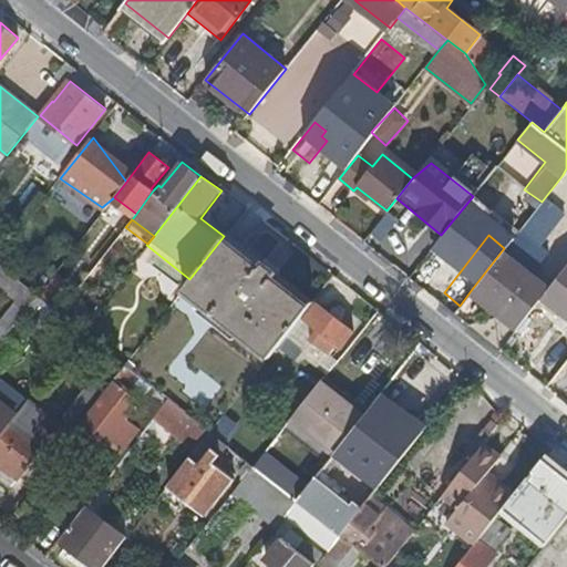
[(260,265),(224,236),(189,279),(183,288),(269,357),(310,303),(274,276),(277,271),(264,260),(260,265)]
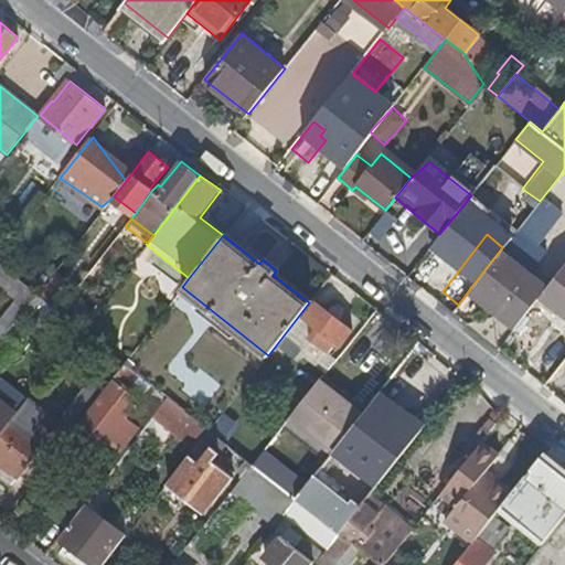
[(502,247),(470,288),(498,311),(494,315),(513,329),(539,297),(543,290),(526,276),(534,266),(507,243),(502,247)]
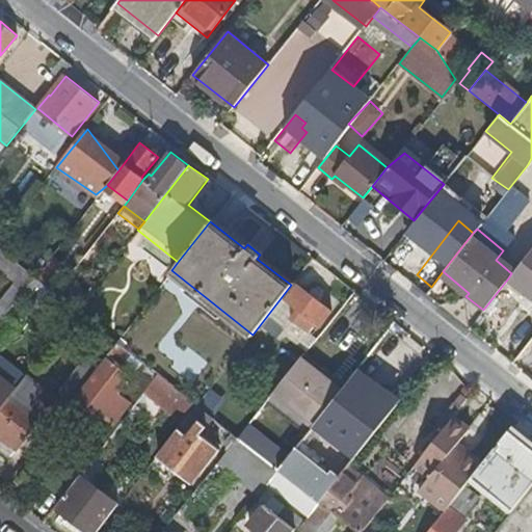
[(0,302),(0,322),(36,276),(0,246),(0,266),(18,281),(0,302)]
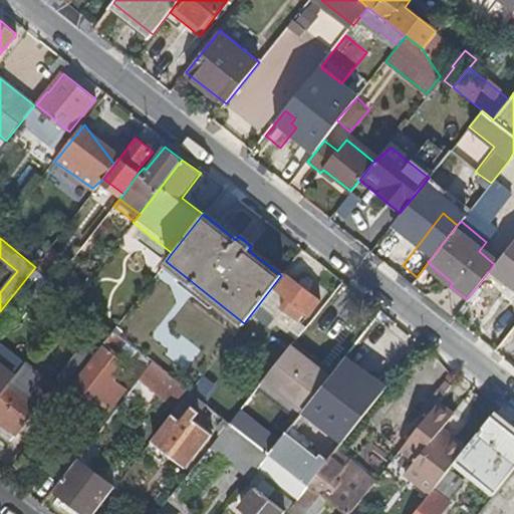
[(490,270),(513,288),(513,238),(494,264),(490,270)]
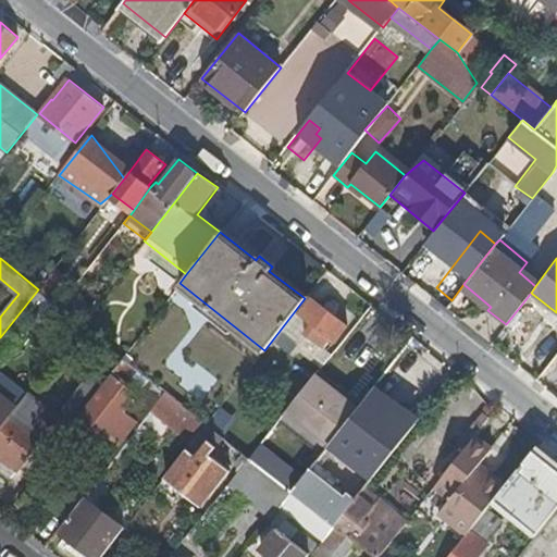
[(299,310),(300,312),(293,323),(322,346),(330,336),(335,341),(348,324),(334,312),(338,307),(326,297),(321,302),(311,295),(299,310)]
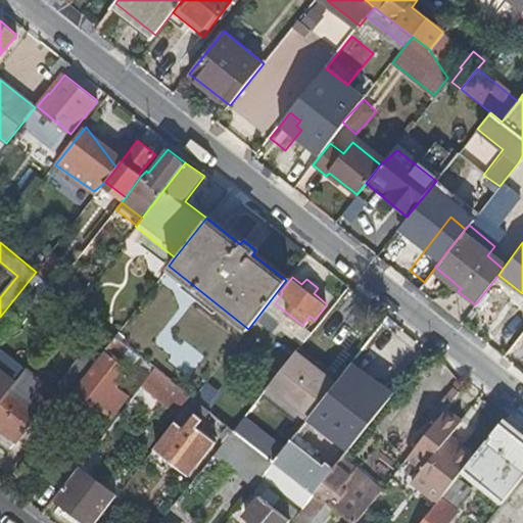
[(57,387),(68,395),(100,354),(115,335),(105,327),(57,387)]
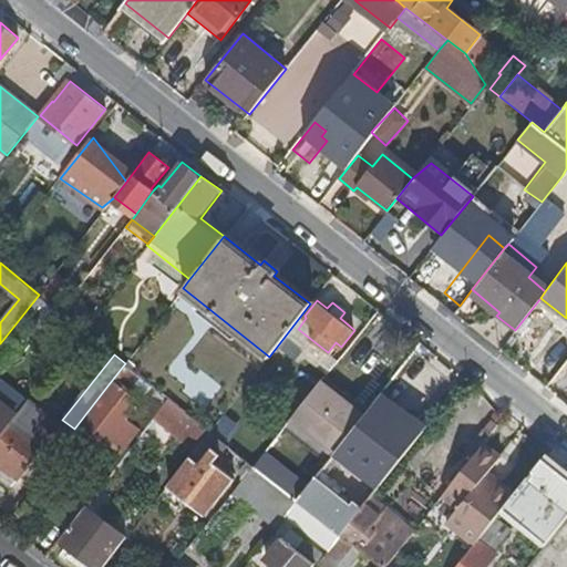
[(122,393),(137,372),(125,363),(109,384),(111,387),(89,414),(112,432),(107,439),(122,450),(138,429),(124,418),(135,404),(122,393)]
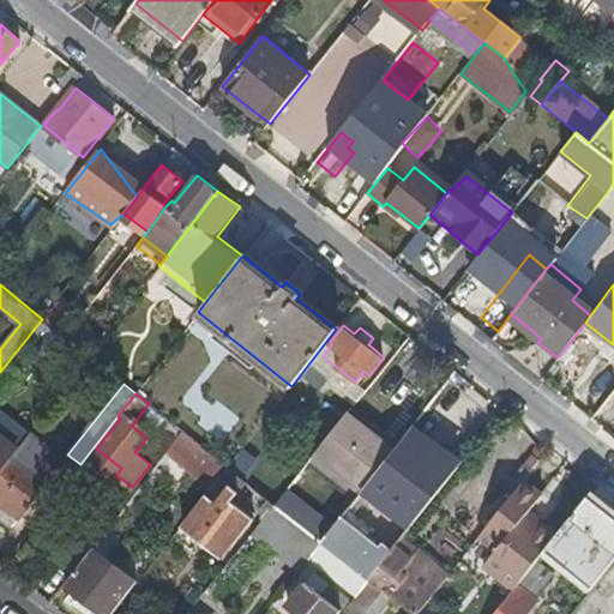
[(393,451),(347,414),(315,453),(362,491),(393,451)]
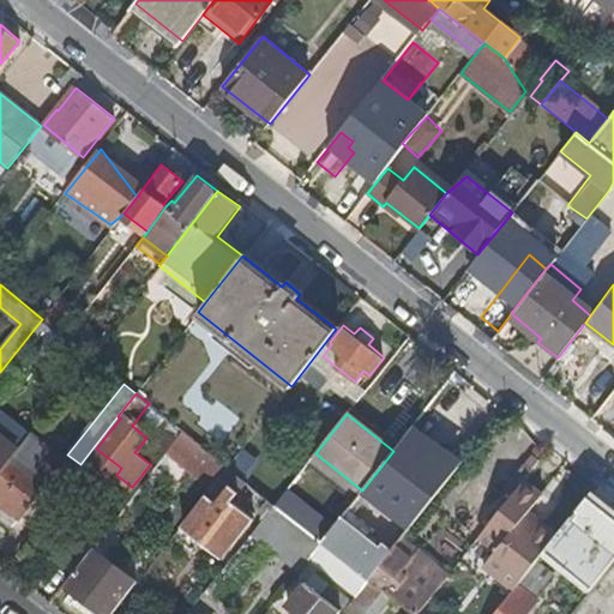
[(437,435),(417,420),(393,451),(362,491),(321,541),(349,563),(387,513),(379,507),(437,435)]
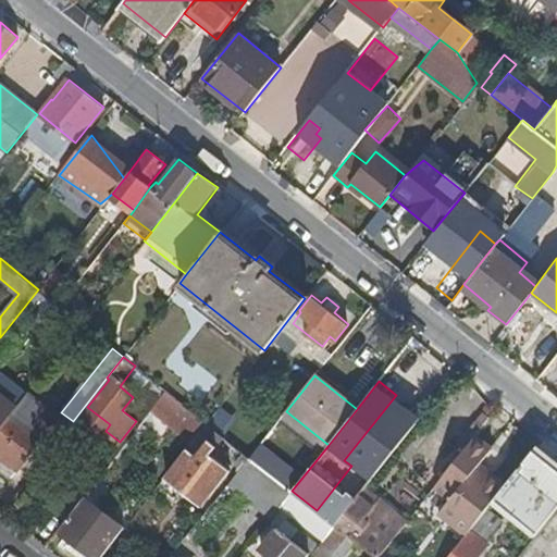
[(133,410),(144,419),(165,391),(155,382),(133,410)]
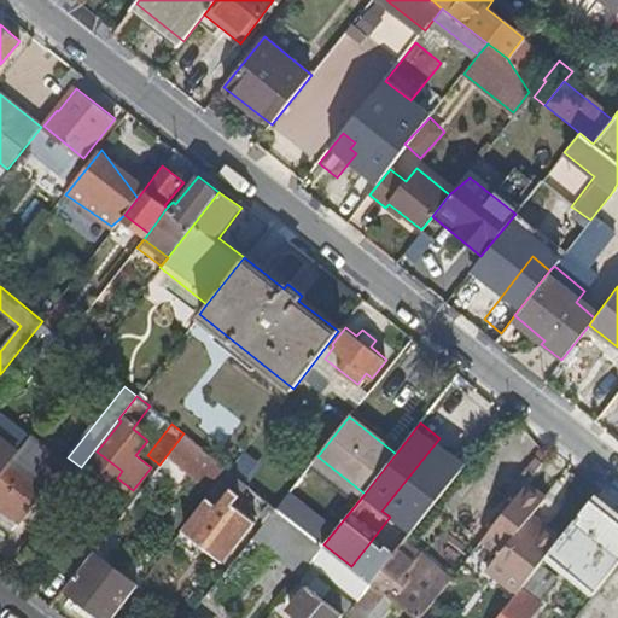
[(63,462),(28,436),(17,450),(0,471),(0,502),(19,518),(63,462)]
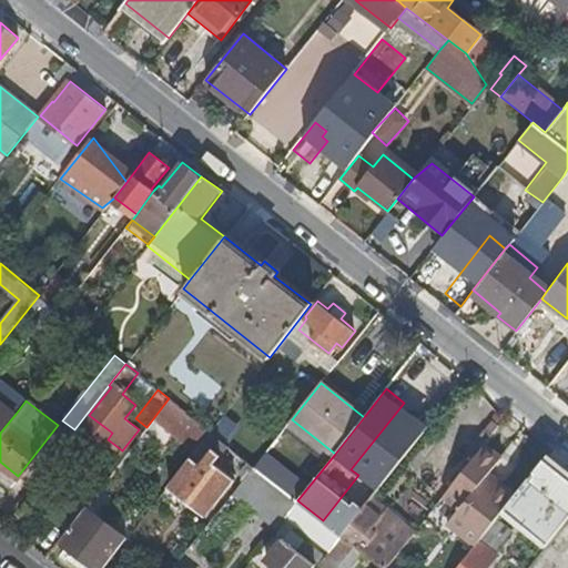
[(0,433),(16,414),(0,401),(0,433)]
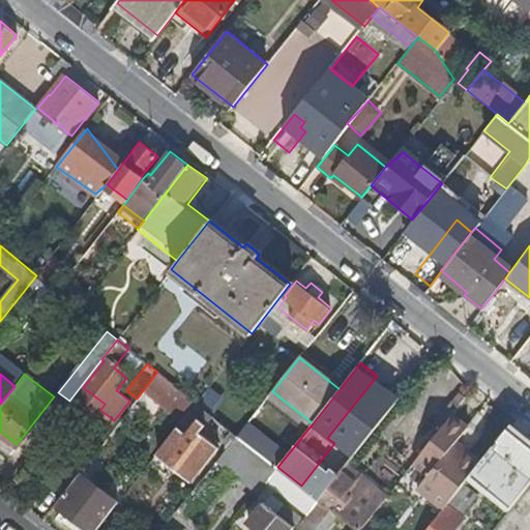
[(444,413),(449,417),(453,412),(458,406),(452,402),(444,413)]
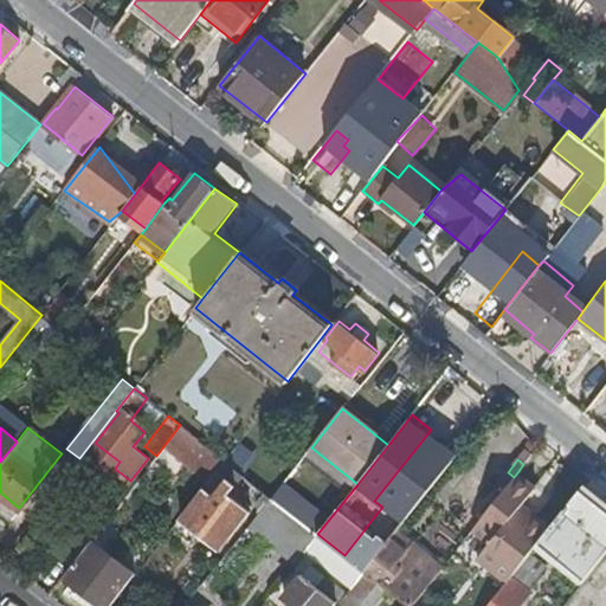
[(243,494),(262,509),(271,497),(225,461),(180,516),(220,548),(250,510),(237,501),(243,494)]
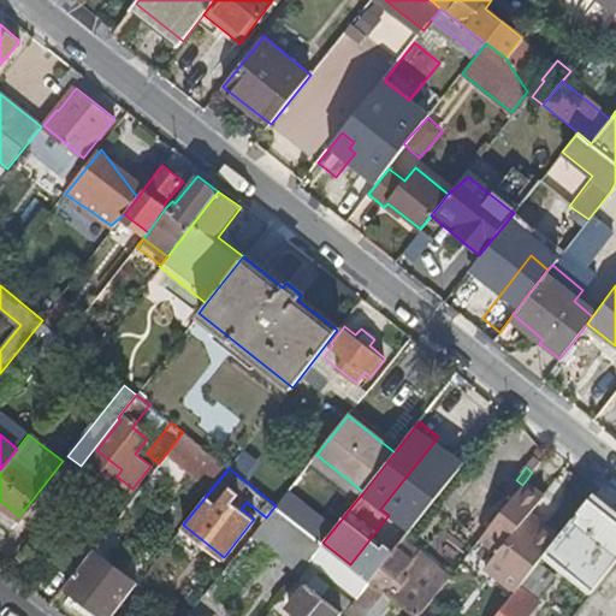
[(562,533),(548,521),(533,509),(545,493),(543,492),(527,479),(522,485),(473,546),(490,560),(478,575),(508,600),(520,585),(548,551),(562,533)]
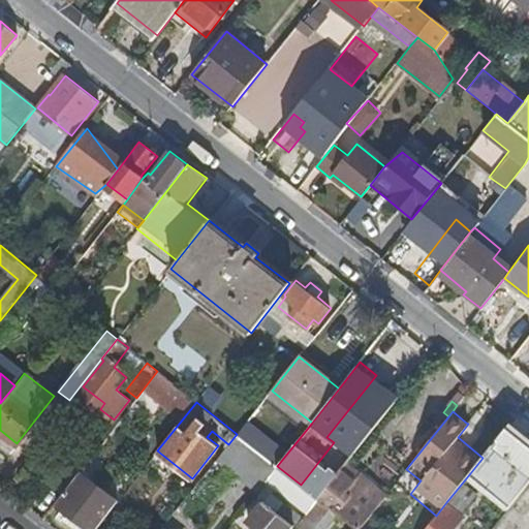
[(458,437),(470,447),(481,432),(468,421),(466,423),(468,424),(458,437)]
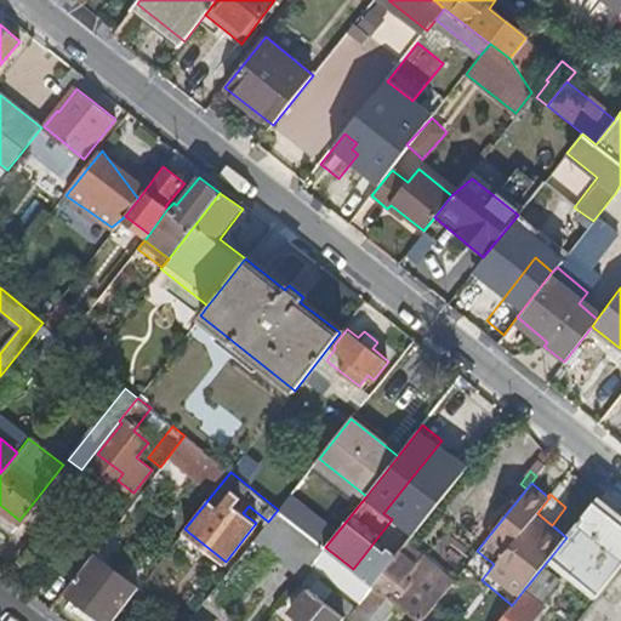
[(552,556),(599,593),(599,592),(620,564),(620,518),(596,500),(567,537),(552,556)]
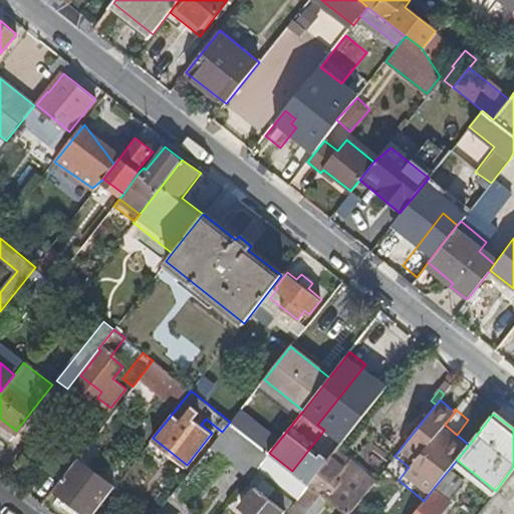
[(214,443),(252,475),(269,453),(230,422),(222,432),(214,443)]
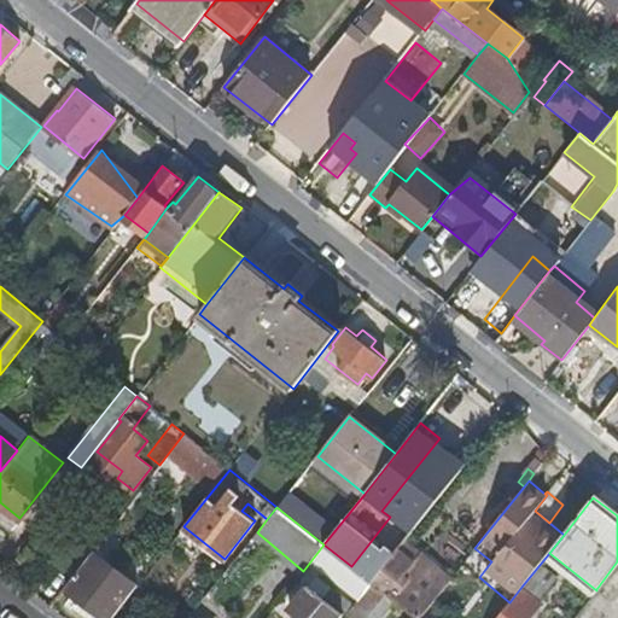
[(53,558),(74,575),(93,551),(100,542),(80,525),(53,558)]
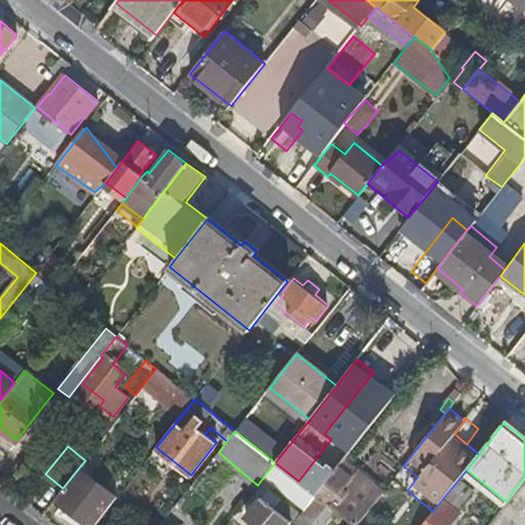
[(93,524),(116,497),(79,468),(63,488),(52,501),(81,524),(93,524)]
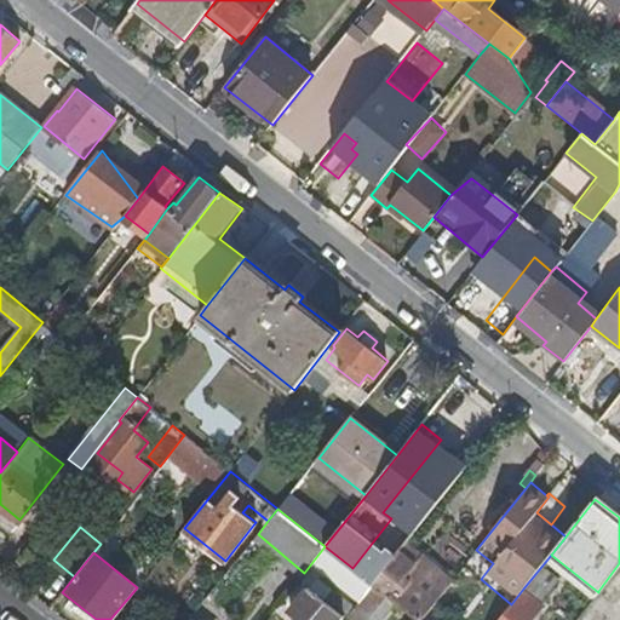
[(349,619),(367,619),(388,596),(372,584),(354,608),(346,618),(349,619)]
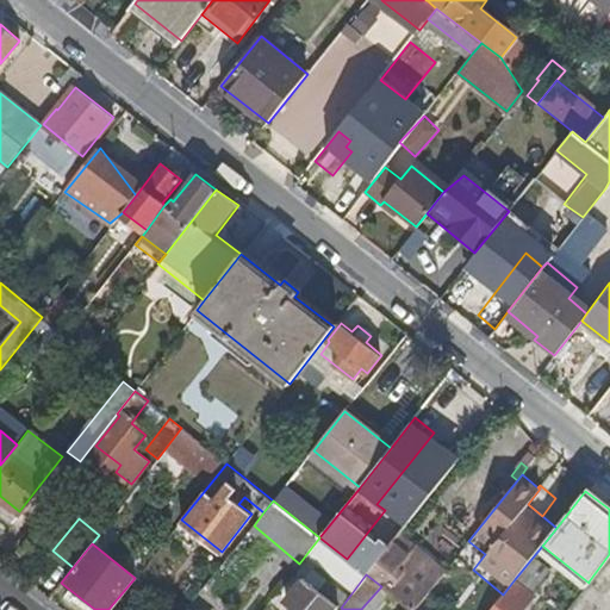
[(334,609),(336,607),(340,609),(341,608),(348,598),(325,579),(316,591),(302,579),(286,599),(298,609),(334,609)]
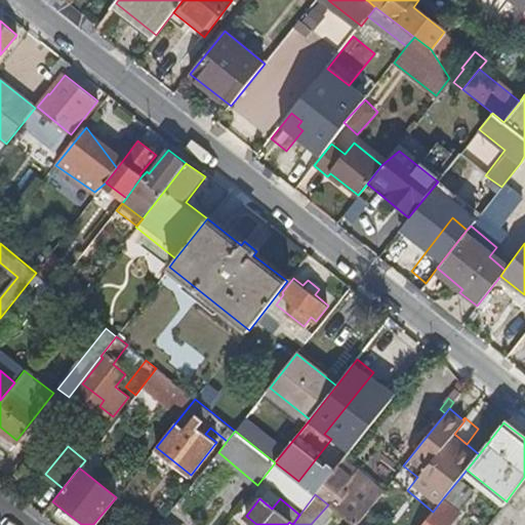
[(448,524),(458,512),(443,498),(433,512),(421,524),(448,524)]
